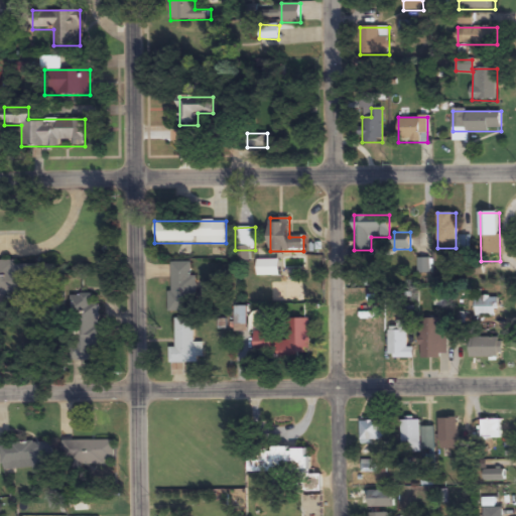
[(430,259),(418,259),(418,273),(430,273),(430,259)]
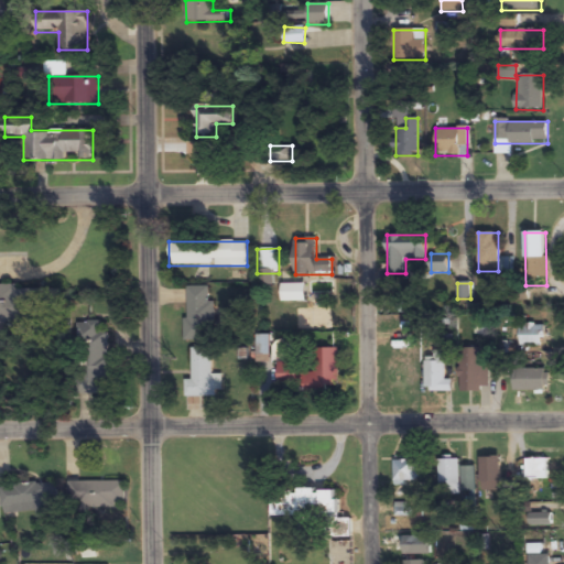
[(0,323),(36,323),(35,285),(0,286),(0,323)]
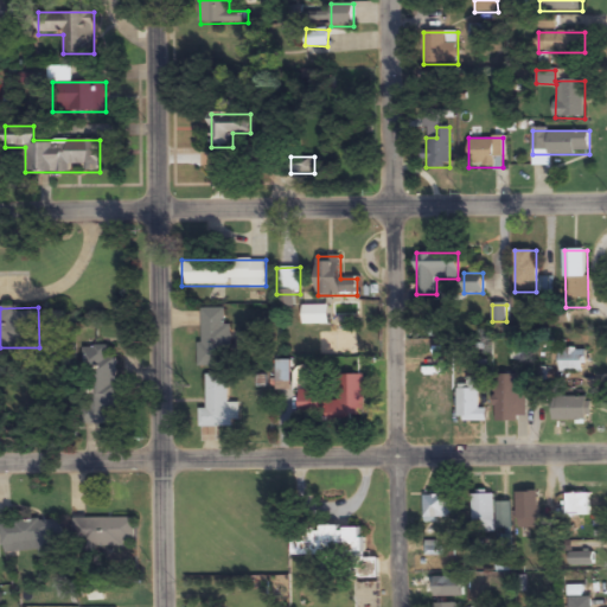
[(231,325),(225,325),(225,308),(202,308),(202,366),(230,366),(231,325)]
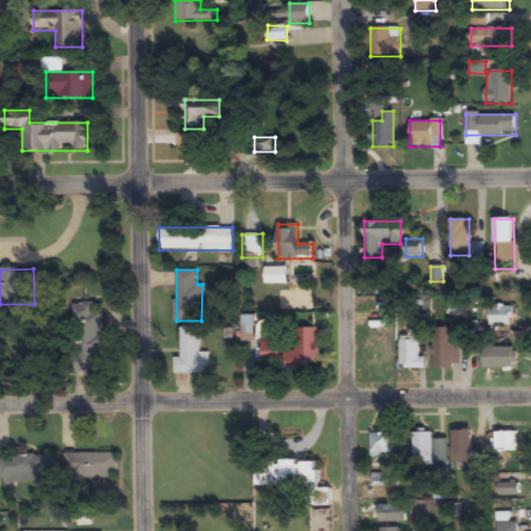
[(73,304),(74,368),(103,368),(102,303),(73,304)]
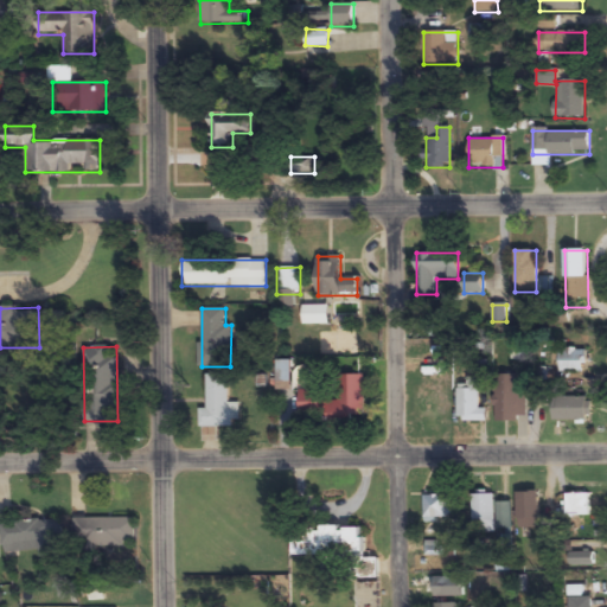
[(586,372),(586,350),(558,350),(558,372),(586,372)]
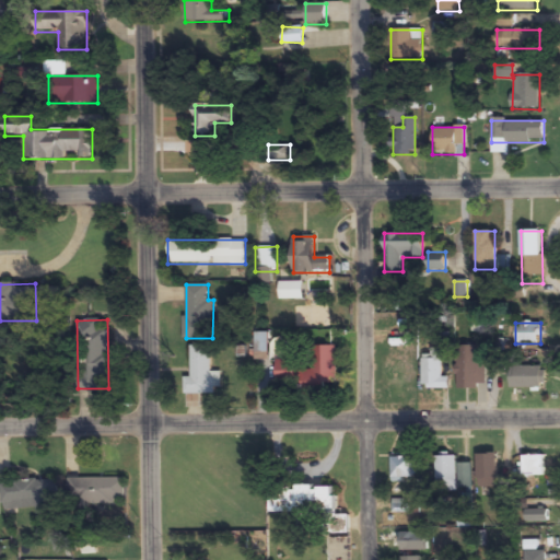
[(210,346),(190,346),(190,377),(187,377),(187,407),(199,407),(199,395),(219,395),(219,372),(211,372),(210,346)]
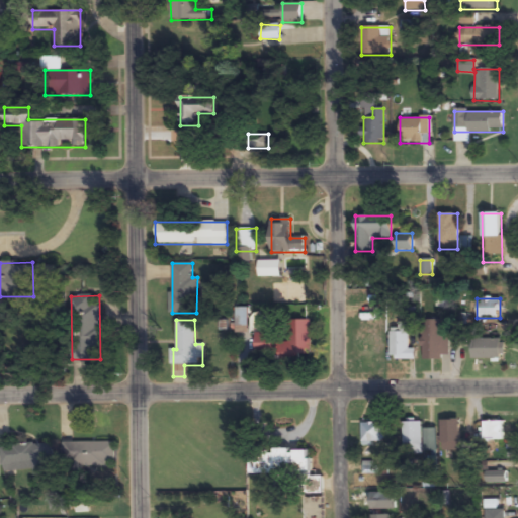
[(312,355),(311,320),(288,320),(288,342),(272,342),(271,334),(255,334),(256,355),(279,355),(279,364),(300,364),(300,355),(312,355)]
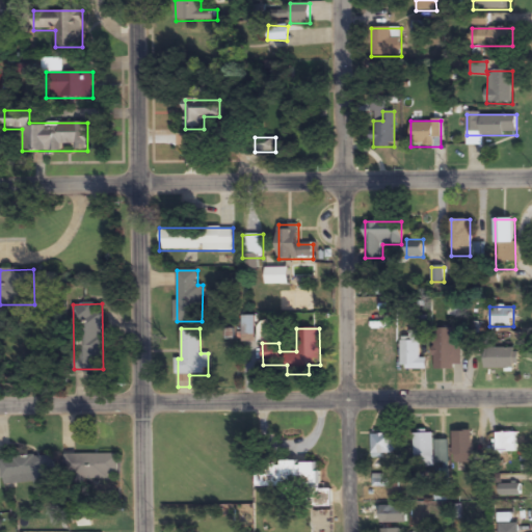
[(433,328),(433,369),(461,369),(461,343),(453,343),(453,328),(433,328)]
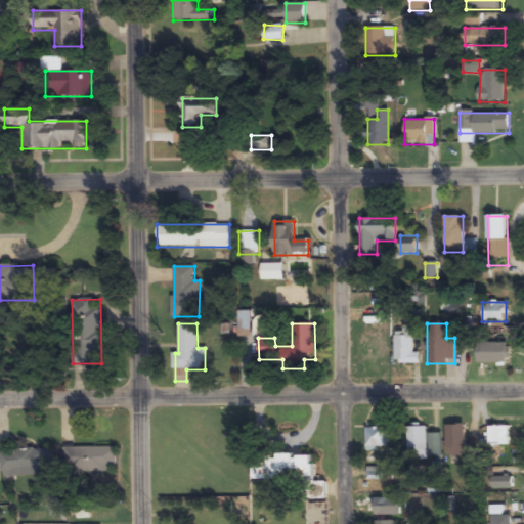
[(421,363),(421,353),(415,353),(415,329),(395,329),(395,363),(421,363)]
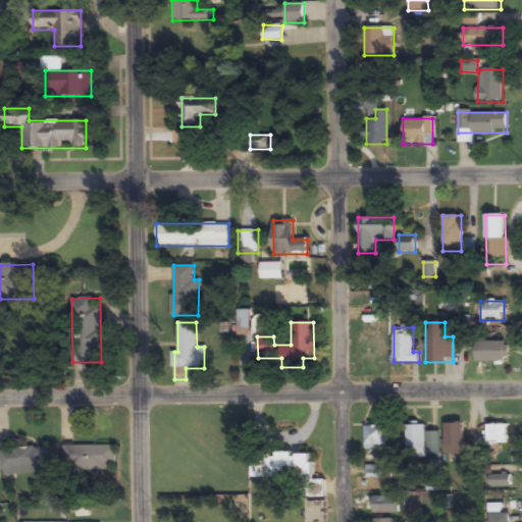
[(362,358),(384,358),(384,333),(362,333),(362,358)]
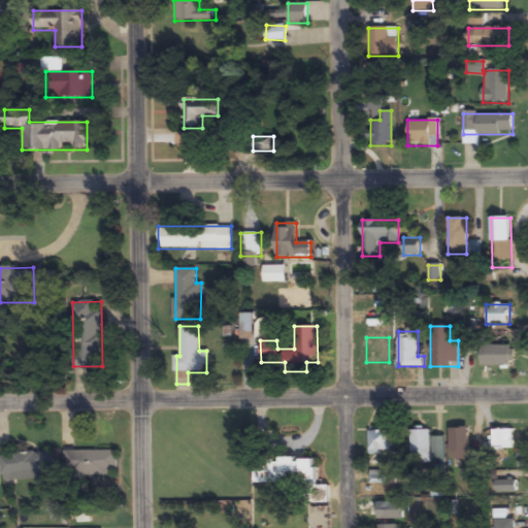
[(481,347),(481,367),(515,367),(515,347),(481,347)]
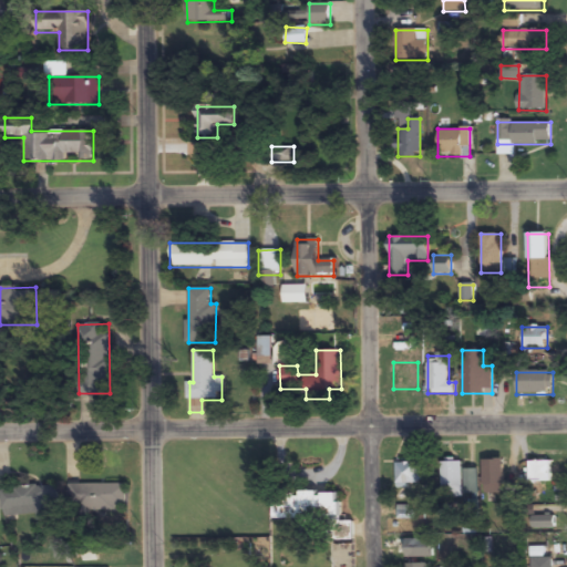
[(504,461),(483,461),(483,494),(504,494),(504,461)]
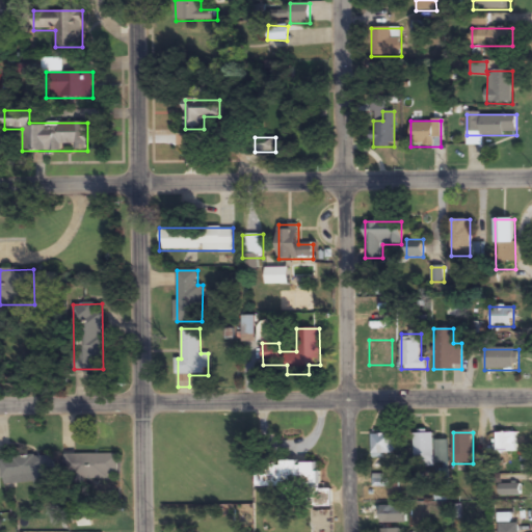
[(434,441),(434,433),(415,433),(415,466),(449,466),(449,441),(434,441)]
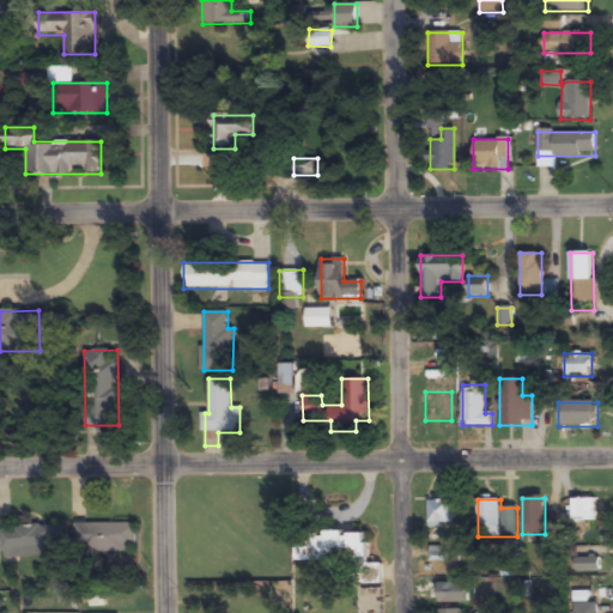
[(596,521),(595,499),(572,501),(572,522),(596,521)]
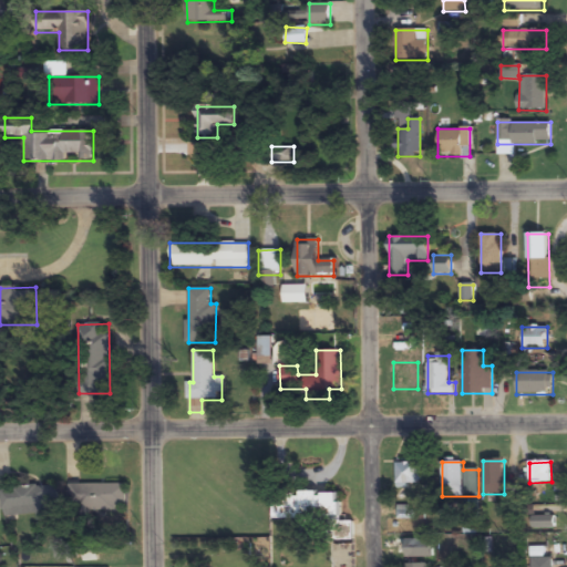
[(397,488),(419,488),(419,463),(397,463),(397,488)]
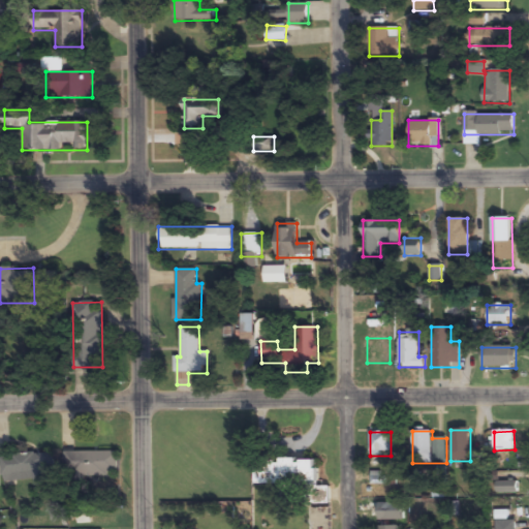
[(118,475),(118,452),(64,452),(64,483),(82,483),(82,475),(118,475)]
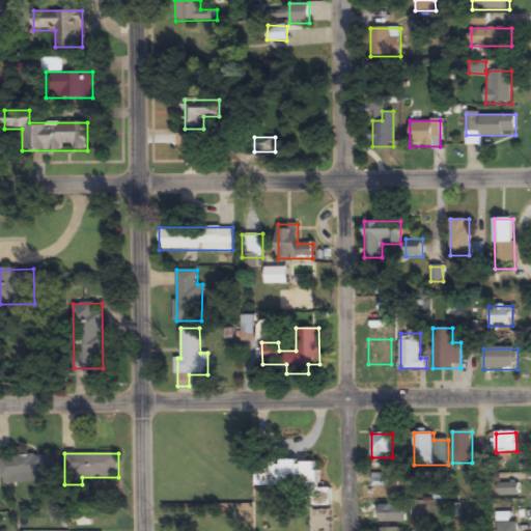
[(2,456),(2,482),(34,482),(34,485),(53,485),(53,456),(2,456)]
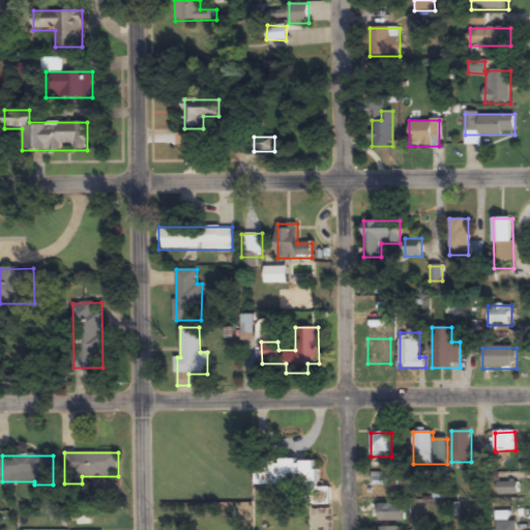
[(256,488),(317,489),(318,462),(257,460),(256,488)]
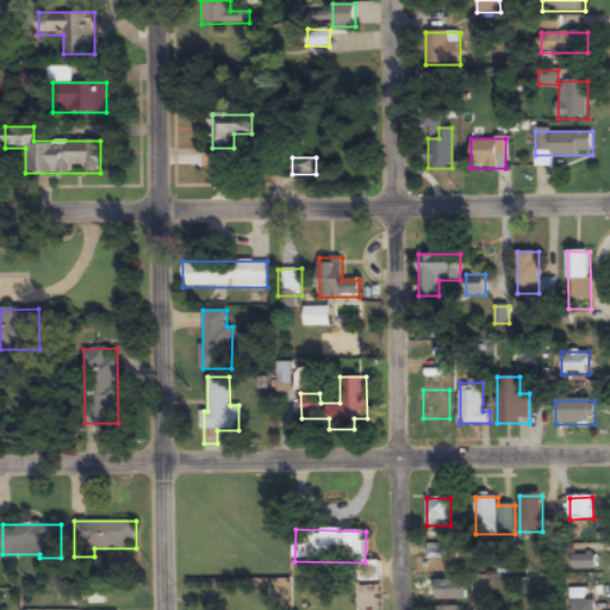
[(572,555),(572,568),(597,568),(597,555),(572,555)]
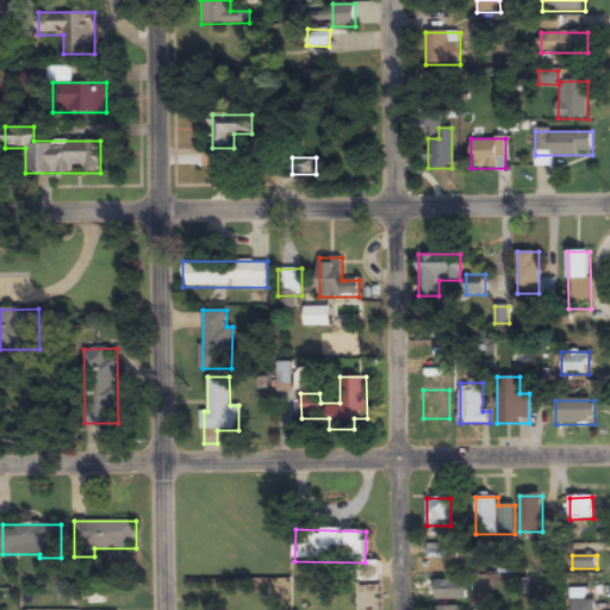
[(467,580),(437,580),(437,599),(467,599),(467,580)]
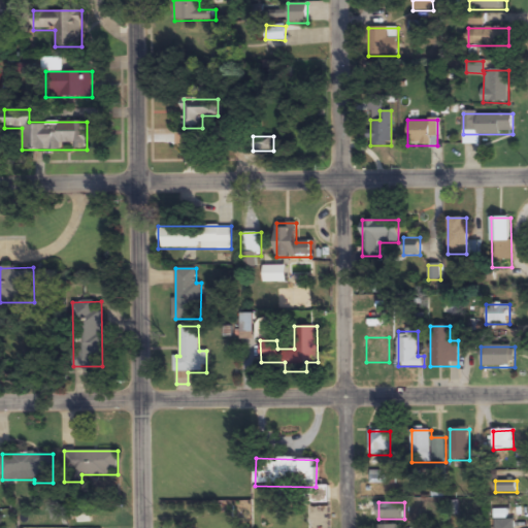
[(308,527),(328,527),(328,506),(308,506),(308,527)]
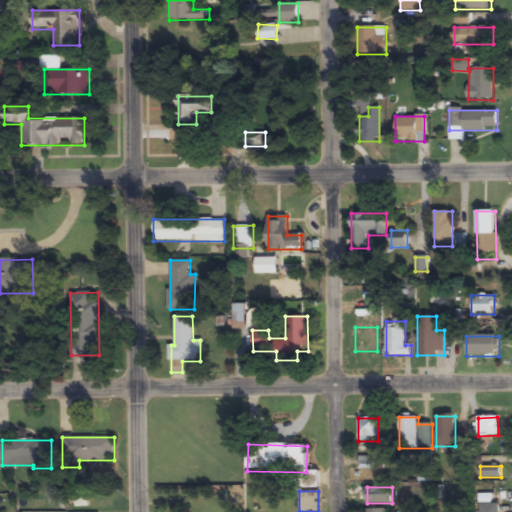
[(479,511),(499,511),(500,503),(488,503),(488,495),(480,495),(479,511)]
